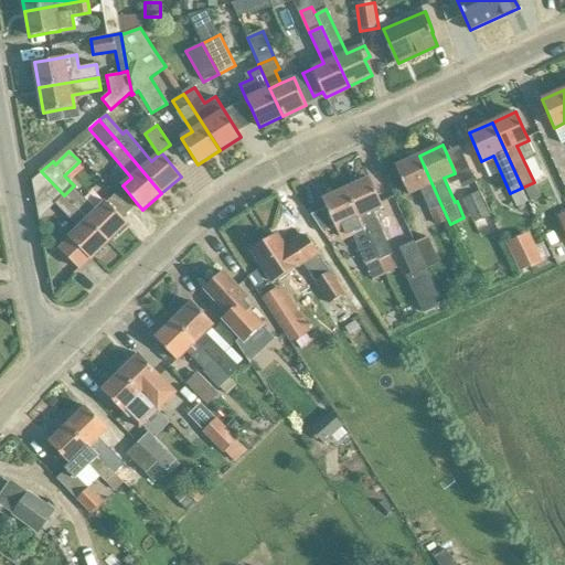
[(440,205),(441,205),(419,156),(396,167),(405,187),(408,194),(420,189),(437,226),(448,221),(440,205)]
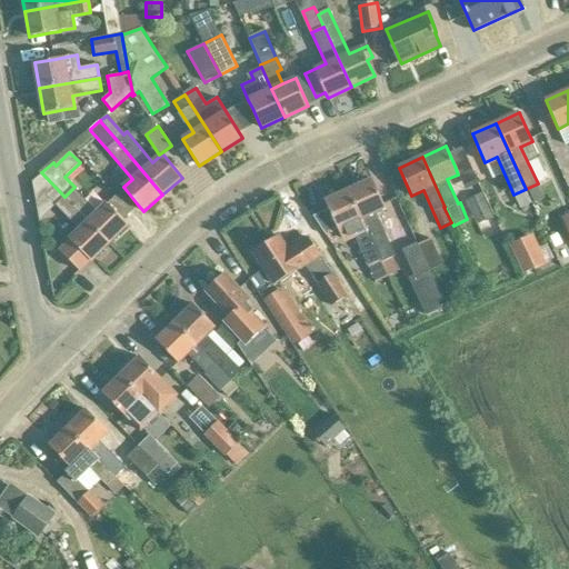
[(41,172),(32,181),(40,221),(56,206),(57,207),(69,220),(79,230),(70,239),(71,240),(60,251),(80,271),(91,260),(91,261),(110,243),(88,221),(82,216),(65,197),(41,172)]
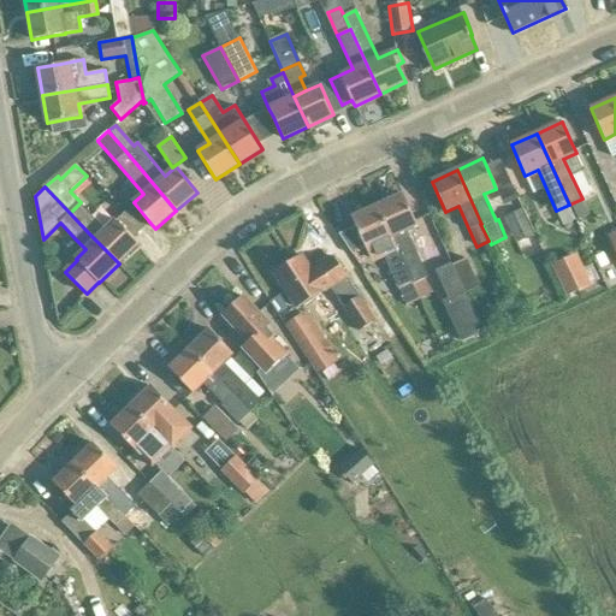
[(403,195),(378,206),(412,282),(413,284),(426,278),(404,231),(418,225),(413,217),(403,195)]
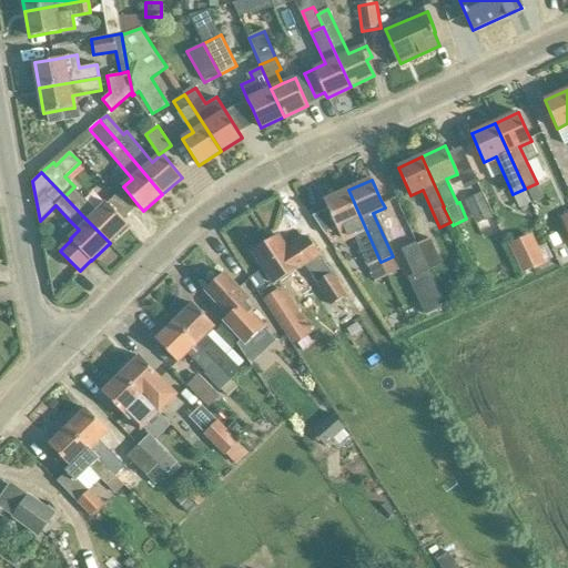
[(73,188),(64,196),(82,215),(88,221),(110,243),(129,225),(121,217),(107,203),(107,202),(97,212),(73,188)]
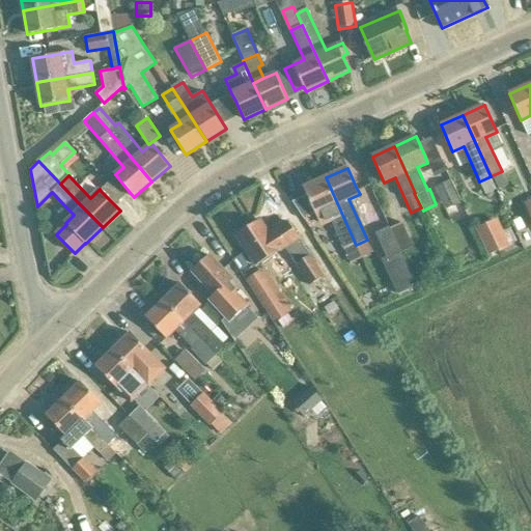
[(307,195),(292,201),(304,219),(315,214),(327,208),(335,228),(343,248),(355,243),(326,177),(304,188),(307,195)]
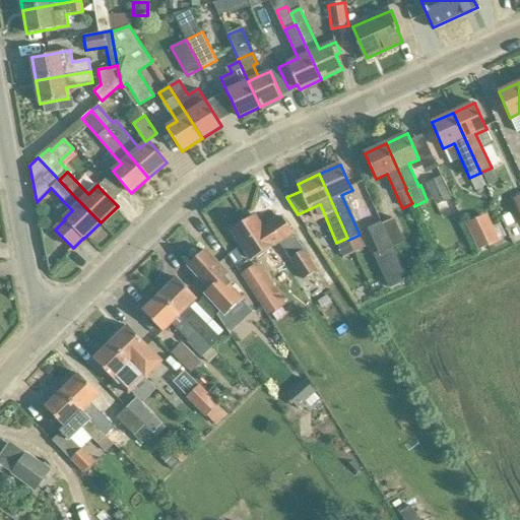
[(443,219),(456,213),(440,179),(427,185),(443,219)]
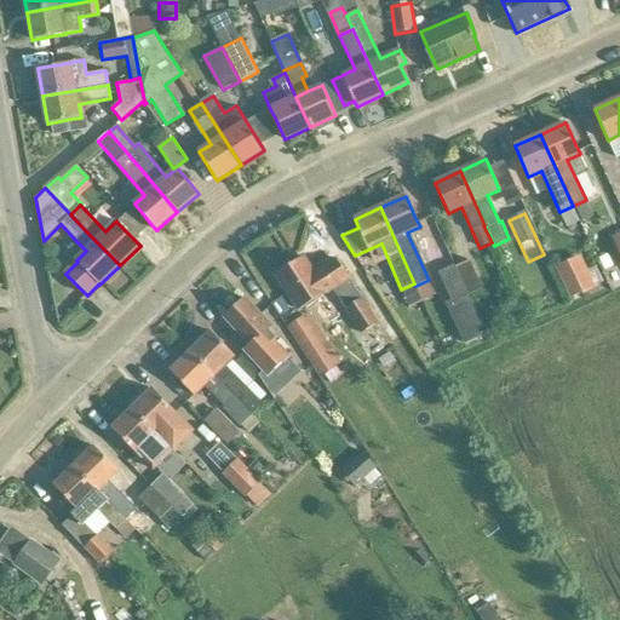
[(379,322),(346,274),(337,259),(315,274),(303,257),(276,274),(299,310),(331,290),(361,334),(379,322)]
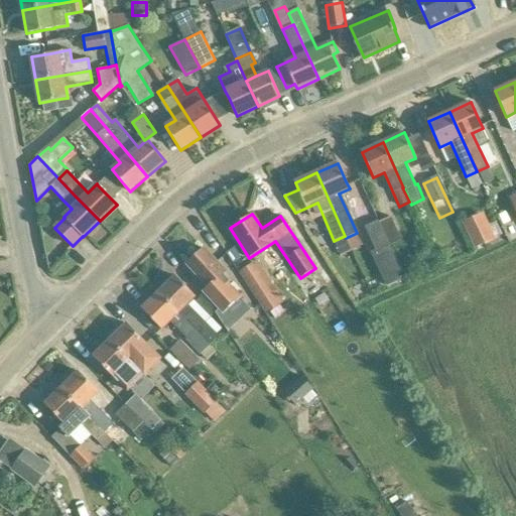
[(390,245),(401,240),(391,217),(379,222),(390,245)]
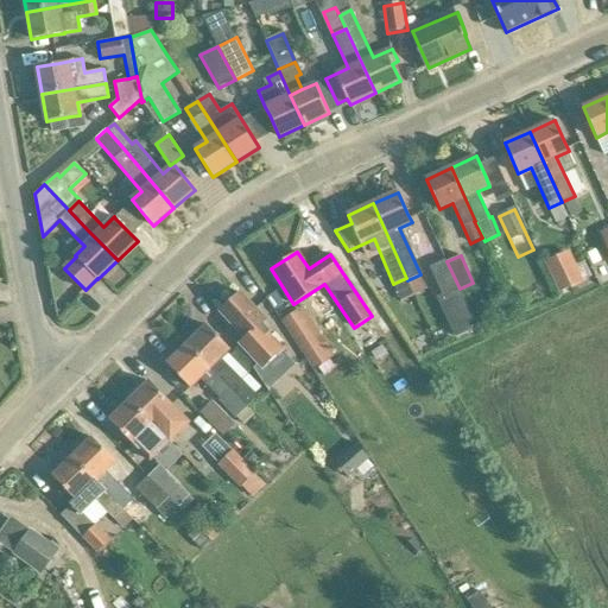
[(559,293),(577,284),(564,255),(545,265),(559,293)]
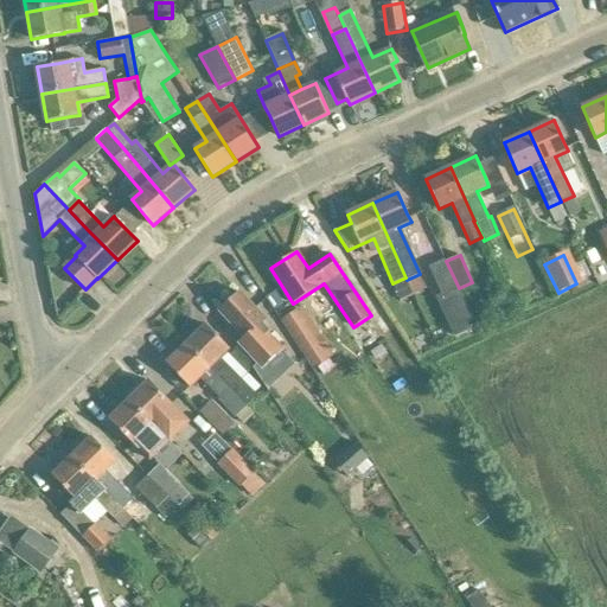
[(445,295),(459,288),(446,261),(433,267),(445,295)]
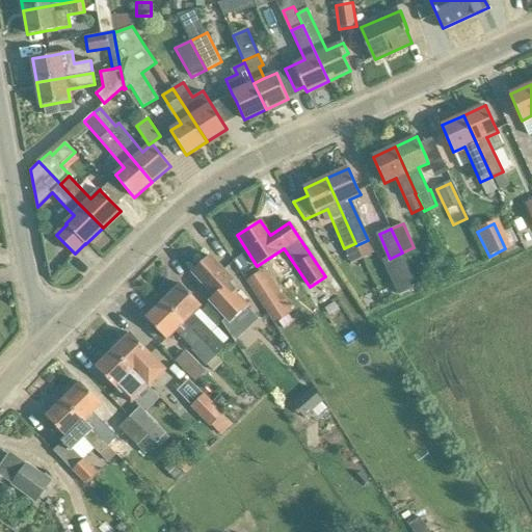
[(232,280),(211,257),(193,272),(214,295),(208,301),(210,303),(224,319),(221,322),(233,339),(243,329),(234,318),(248,304),(235,291),(237,289),(230,282),(232,280)]
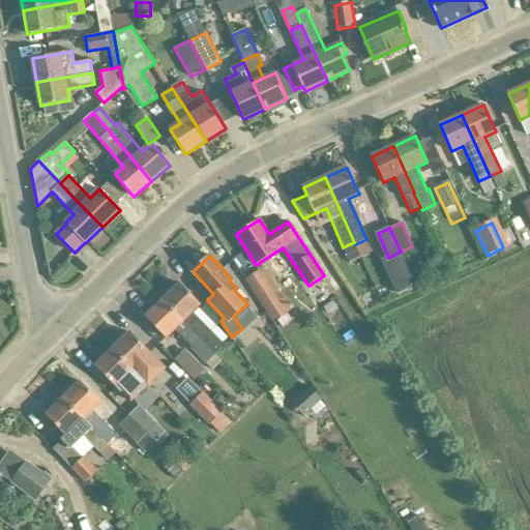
[(291,311),(264,268),(245,280),(273,322),(291,311)]
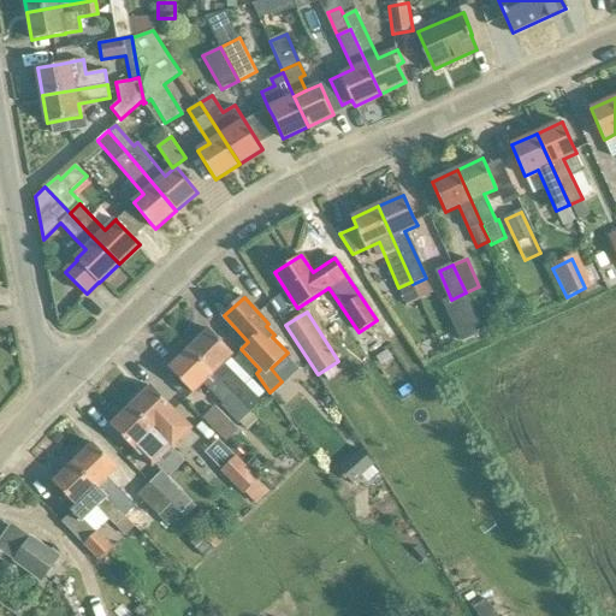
[(254,395),(241,380),(224,363),(234,354),(209,330),(190,349),(243,404),(254,395)]
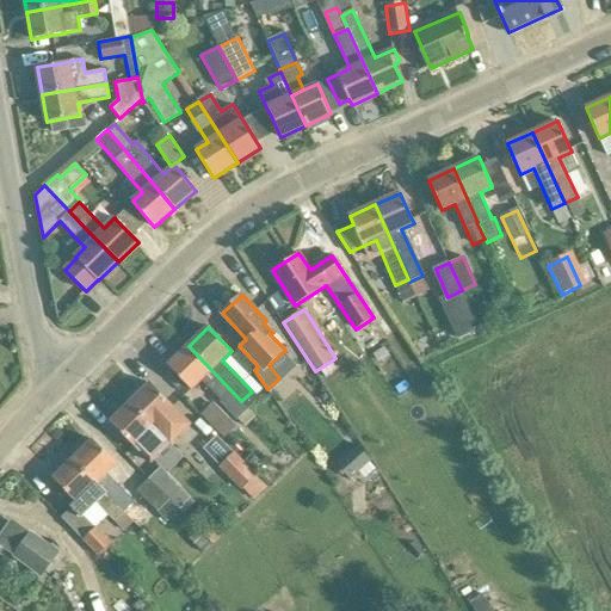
[(248,408),(241,401),(189,346),(168,365),(191,389),(201,380),(221,400),(220,401),(236,419),(248,408)]
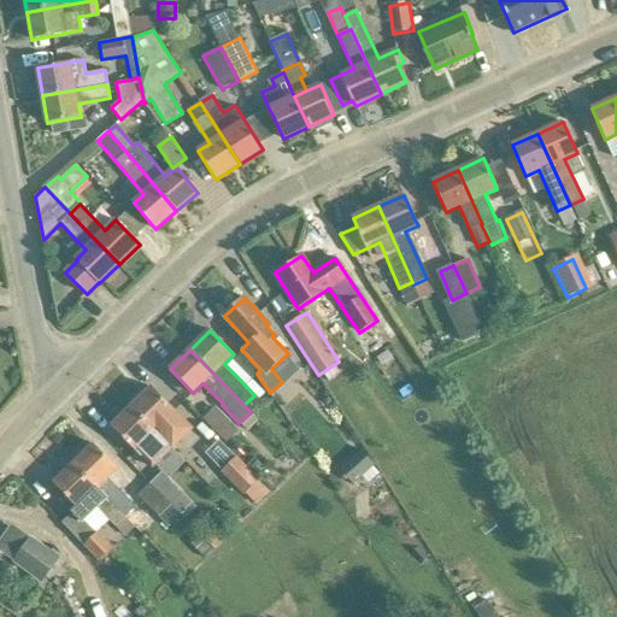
[(257,374),(260,370),(244,352),(234,360),(251,380),(257,374)]
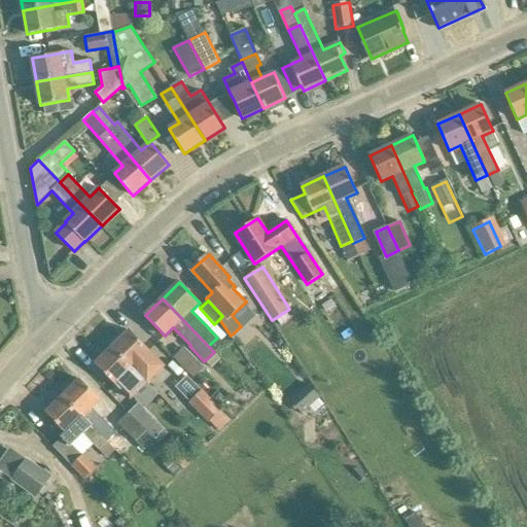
[(164,366),(130,330),(112,348),(147,383),(164,366)]
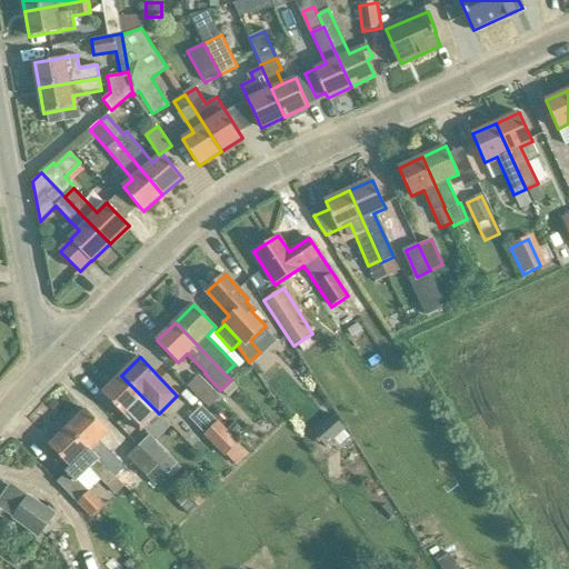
[(198,373),(187,385),(209,407),(220,396),(198,373)]
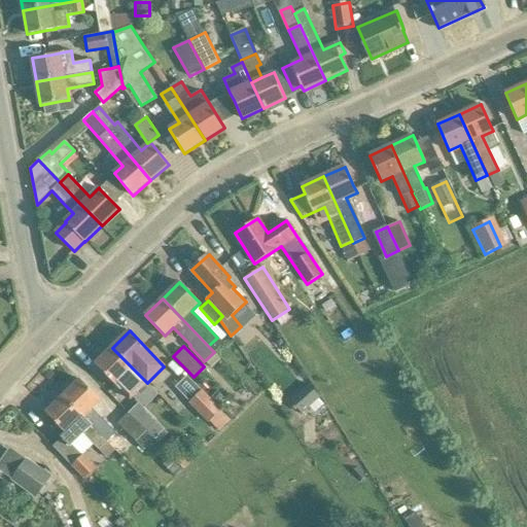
[(147,383),(112,348),(96,364),(115,385),(116,384),(131,399),(147,383)]
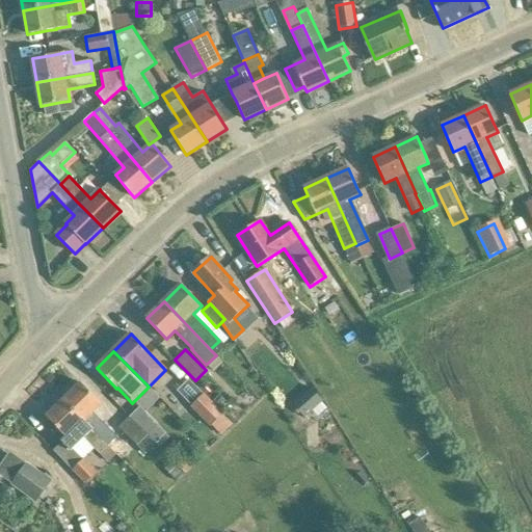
[(189,379),(177,392),(211,425),(223,413),(189,379)]
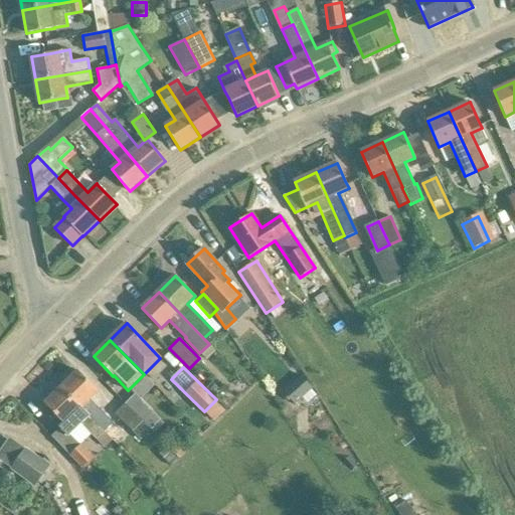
[(61,387),(106,432),(114,422),(90,399),(98,390),(78,371),(61,387)]
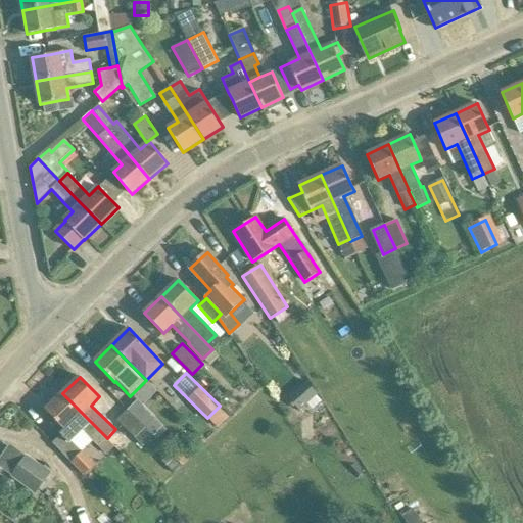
[(305,382),(298,389),(308,401),(317,394),(305,382)]
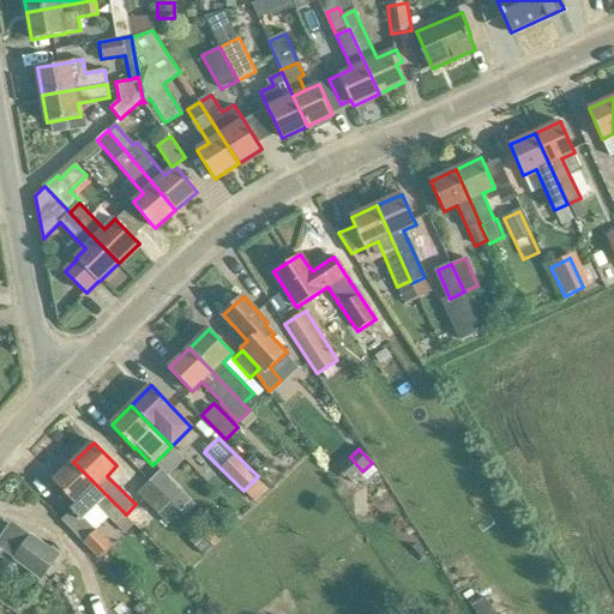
[(115,524),(126,515),(73,462),(54,481),(77,505),(86,495),(115,524)]
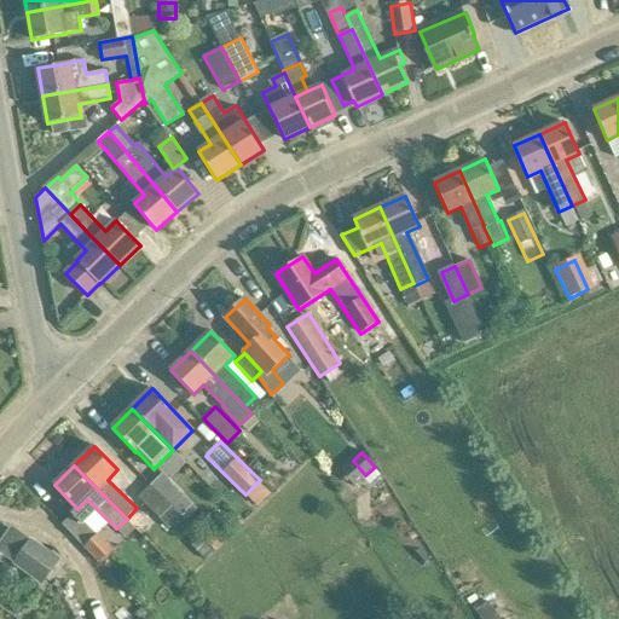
[(183,514),(173,504),(184,495),(163,474),(151,485),(180,516),(183,514)]
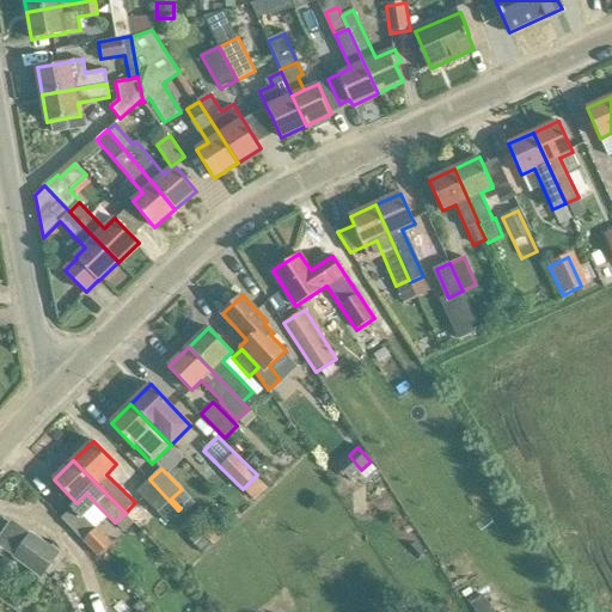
[(166,522),(178,510),(150,479),(136,491),(158,513),(166,522)]
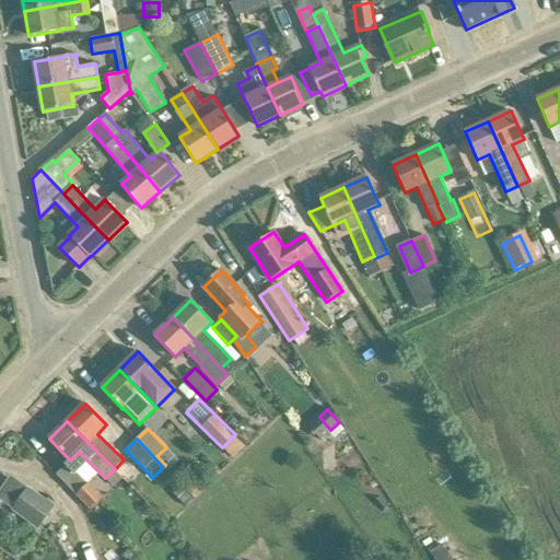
[(77,473),(66,483),(91,509),(102,498),(77,473)]
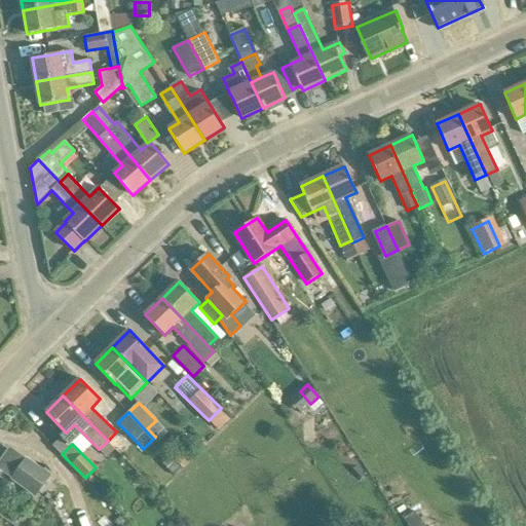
[(165,459),(153,471),(163,483),(180,467),(161,447),(157,451),(165,459)]
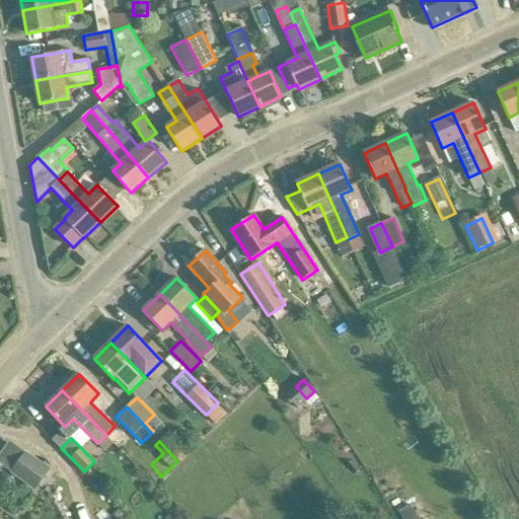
[(174,445),(169,451),(177,458),(183,452),(174,445)]
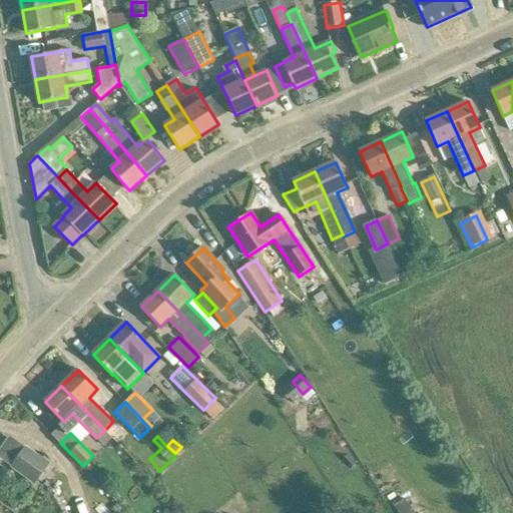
[(26,447),(12,466),(35,483),(49,463),(26,447)]
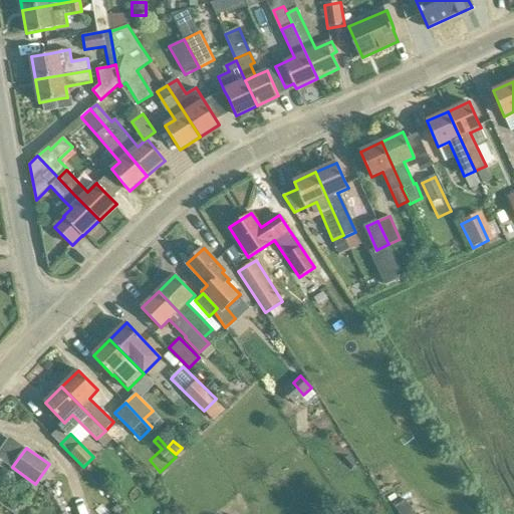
[(392,505),(397,513),(414,513),(404,497),(392,505)]
